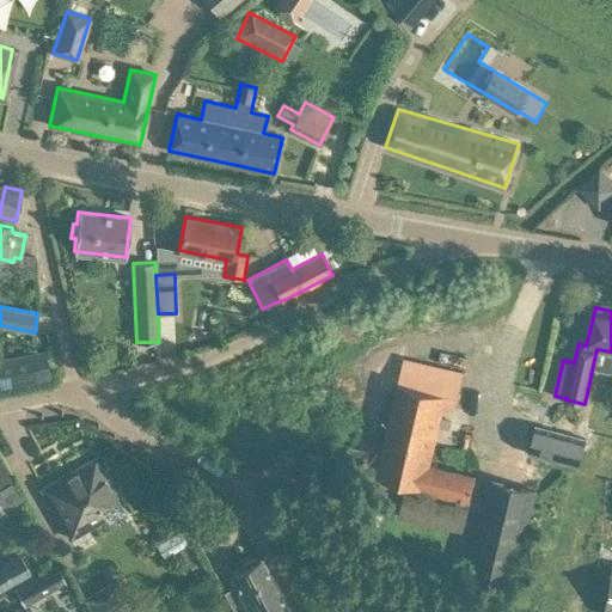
[(43,349),(0,357),(0,385),(49,377),(43,349)]
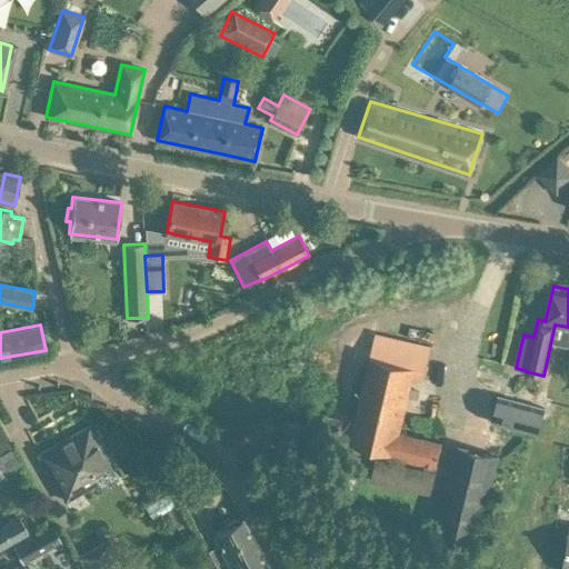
[(350,445),(437,465),(441,443),(398,433),(411,378),(421,380),(429,347),(376,335),(350,445)]
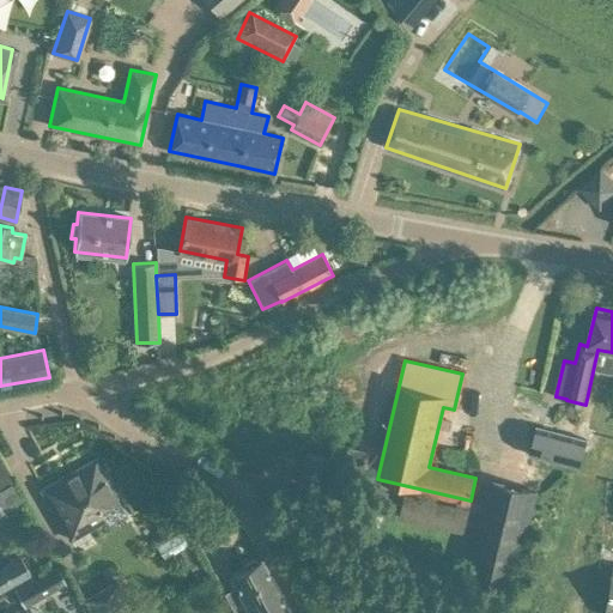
[(587,437),(536,424),(528,454),(580,467),(587,437)]
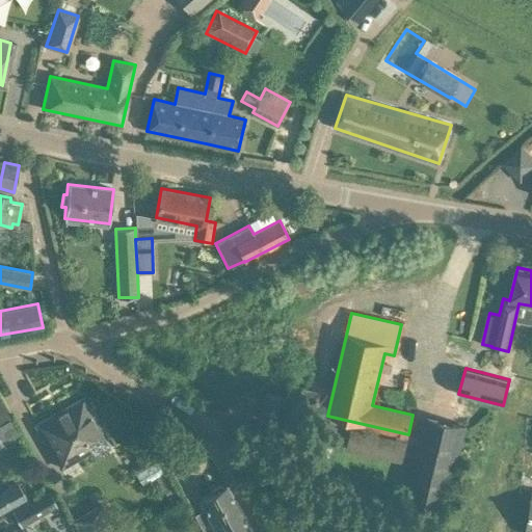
[(531,387),(509,380),(502,407),(531,416),(531,387)]
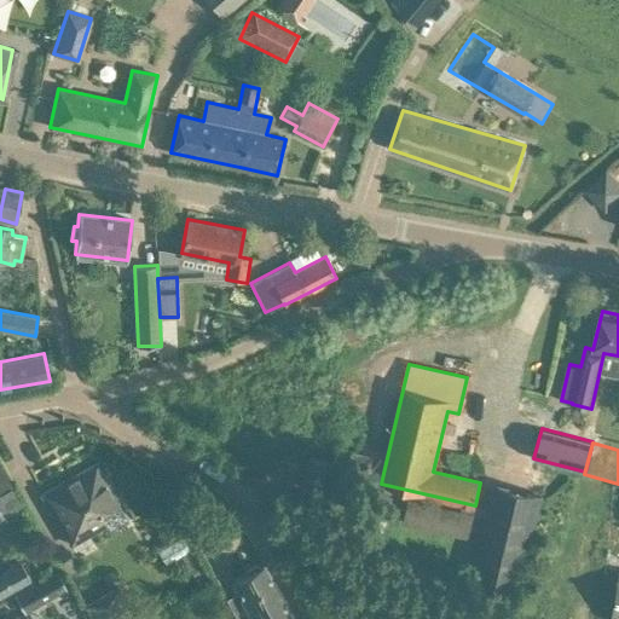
[(380,457),(352,450),(348,463),(343,462),(337,486),(356,490),(359,474),(375,478),(380,457)]
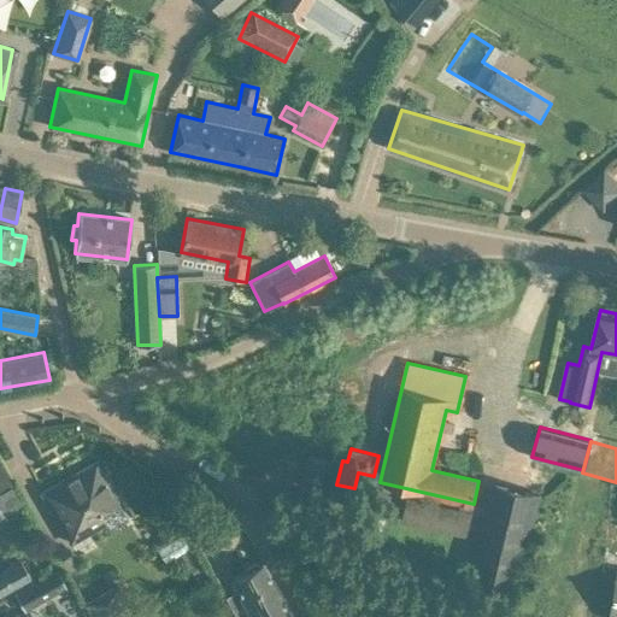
[(328,459),(310,456),(303,486),(321,491),(328,459)]
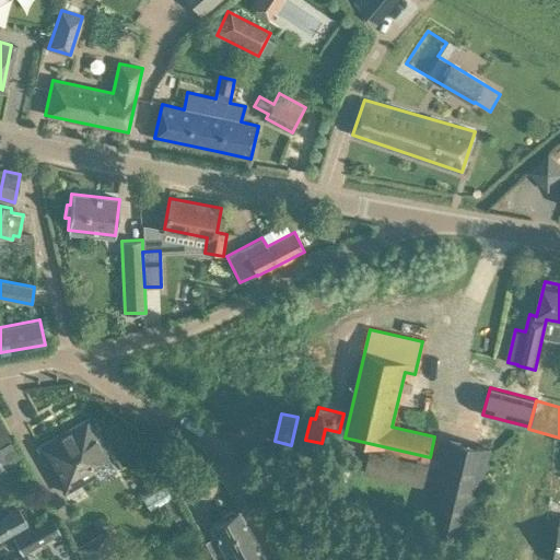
[(86,419),(37,447),(63,492),(95,475),(90,465),(107,454),(86,419)]
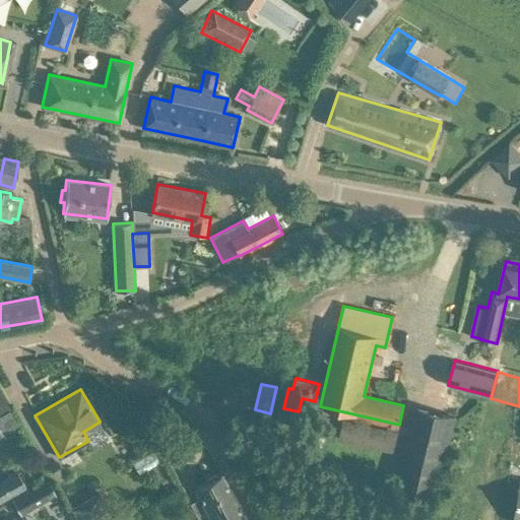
[(0,411),(9,406),(0,390),(0,411)]
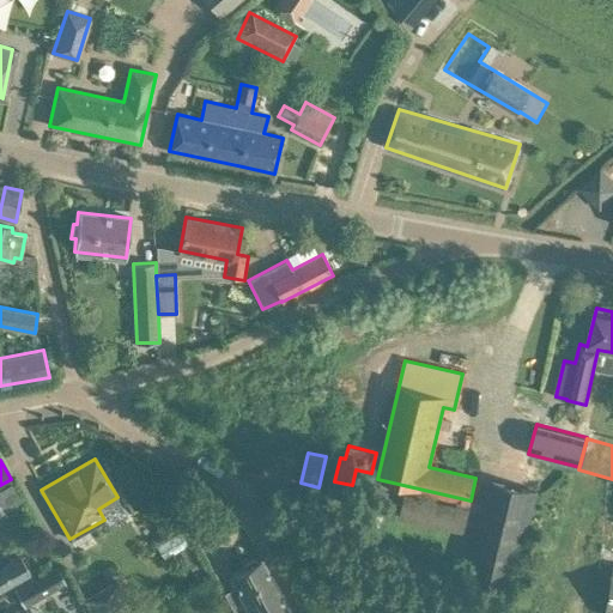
[(514,586),(536,492),(490,480),(467,575),(514,586)]
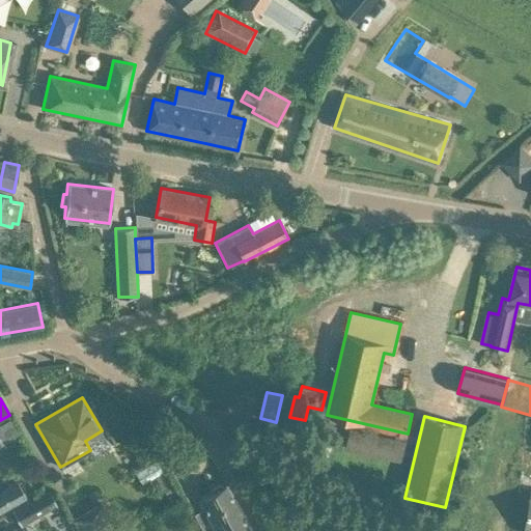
[(0,443),(10,437),(2,424),(0,424),(0,443)]
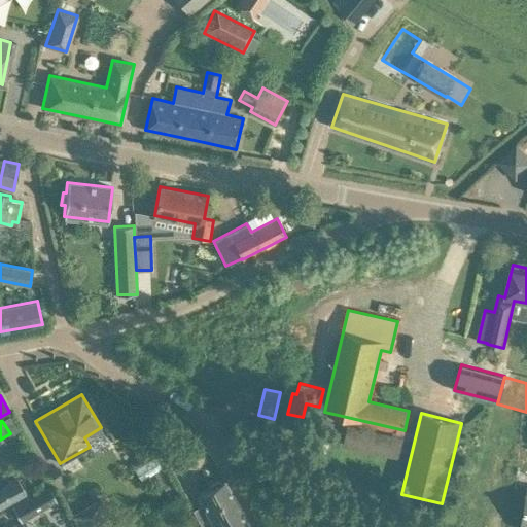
[(399,458),(403,438),(349,426),(345,446),(399,458)]
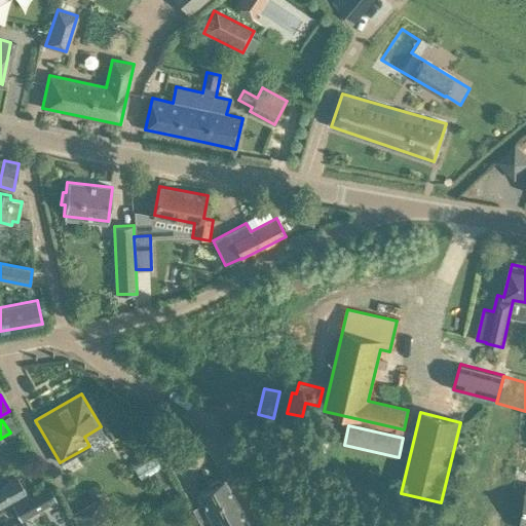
[(167,474),(157,480),(165,491),(175,486),(167,474)]
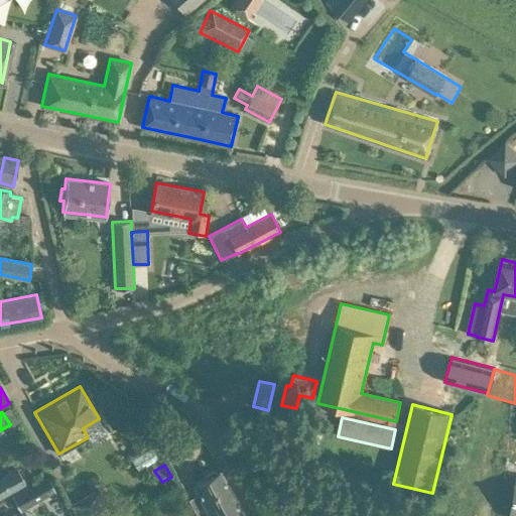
[(0,496),(24,482),(17,469),(0,478),(0,496)]
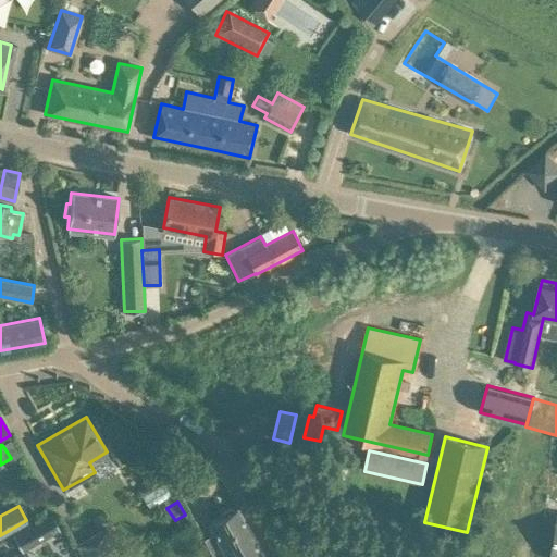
[(221,517),(210,523),(224,549),(212,555),(213,556),(256,556),(261,555),(237,508),(235,509),(231,508),(222,512),(221,517)]
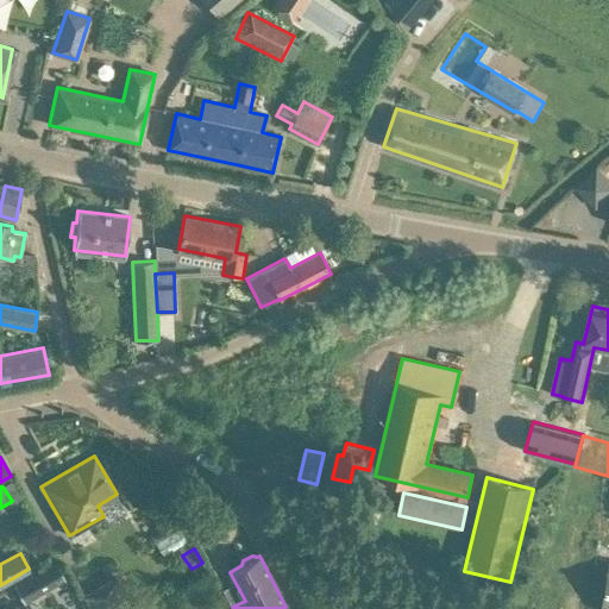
[(24,602),(55,584),(45,569),(14,586),(24,602)]
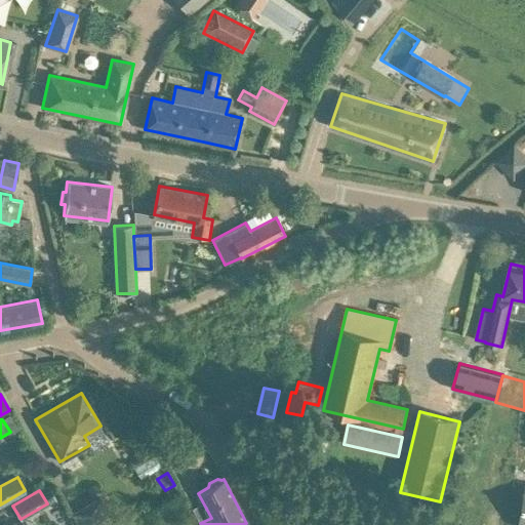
[(101,496),(71,514),(77,524),(111,524),(116,522),(101,496)]
